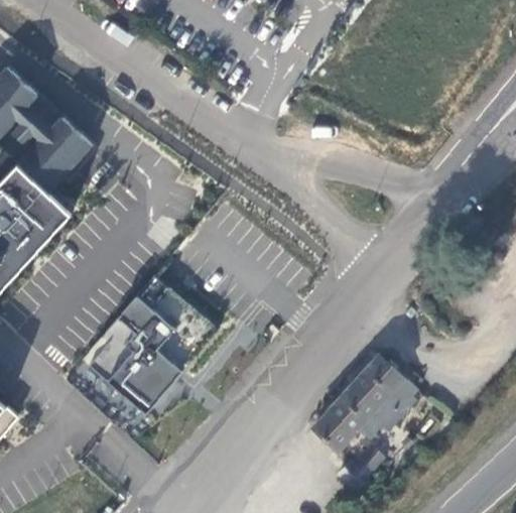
[(0,294),(74,215),(50,194),(73,169),(94,146),(9,69),(0,78),(0,294)]
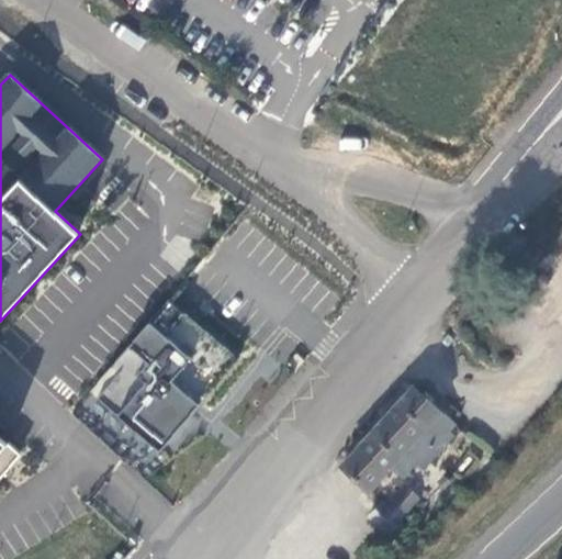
[(134,343),(112,368),(138,390),(116,416),(135,432),(156,406),(165,414),(171,405),(193,423),(208,406),(178,381),(214,337),(198,323),(189,333),(173,321),(146,353),(134,343)]
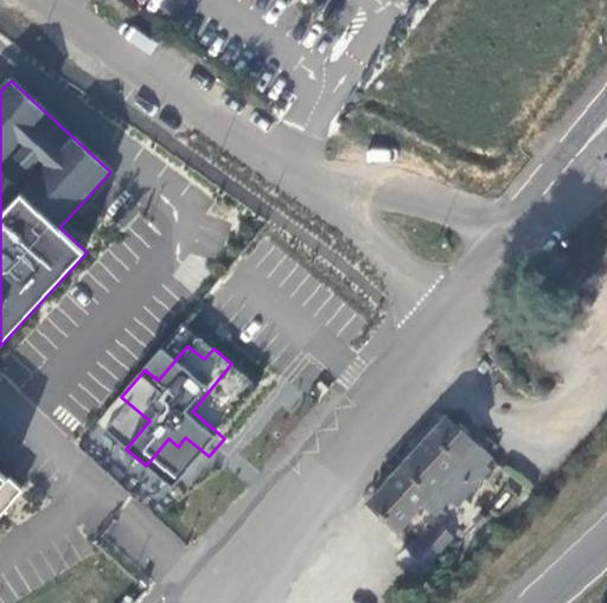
[(491,459),(447,419),(370,505),(398,532),(422,505),(435,517),(449,501),(452,502),(462,489),(468,495),(483,480),(477,474),(491,459)]
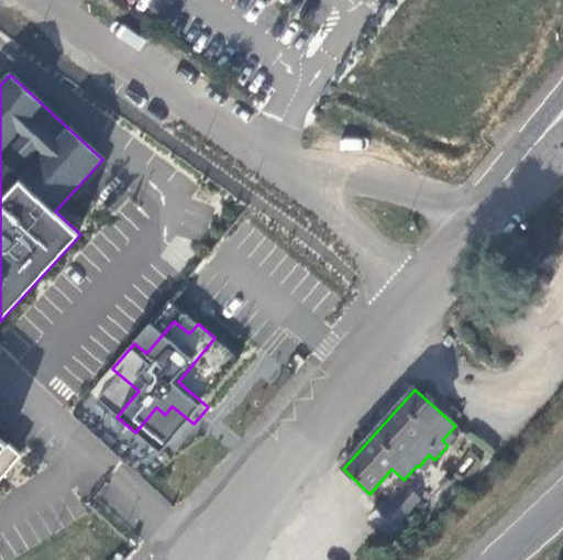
[(0,443),(0,462),(10,452),(0,443)]
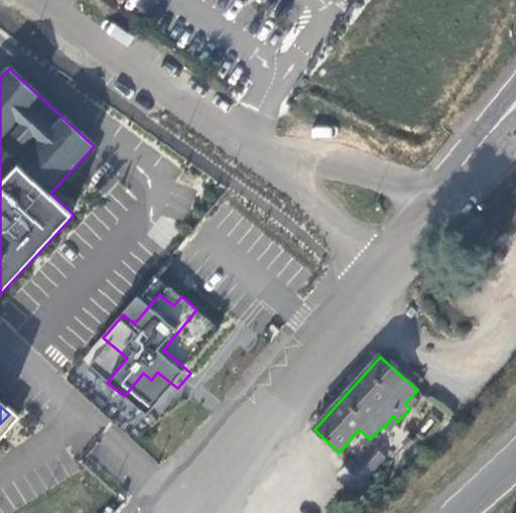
[(370,480),(368,479),(386,459),(374,449),(357,469),(350,463),(339,476),(359,494),(370,480)]
